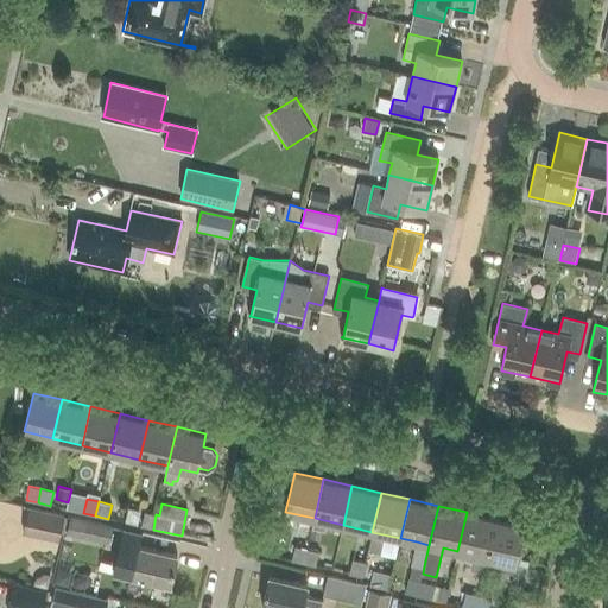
[(63,533),(67,518),(64,517),(64,515),(27,507),(23,534),(58,542),(61,533),(63,533)]
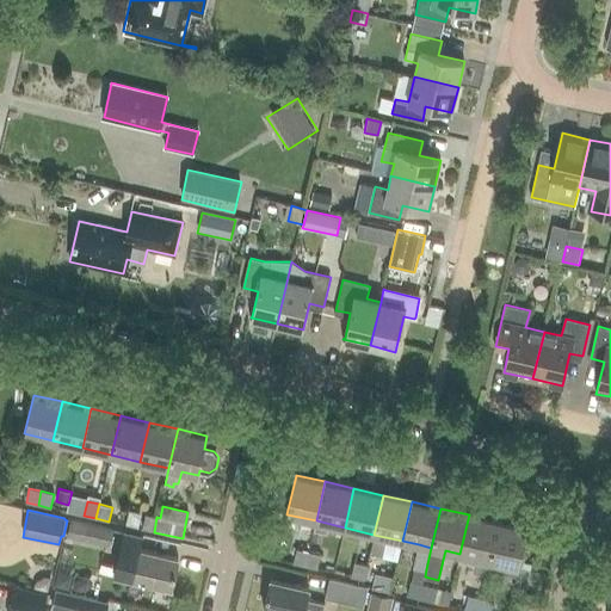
[(139,529),(141,513),(129,511),(127,525),(139,529)]
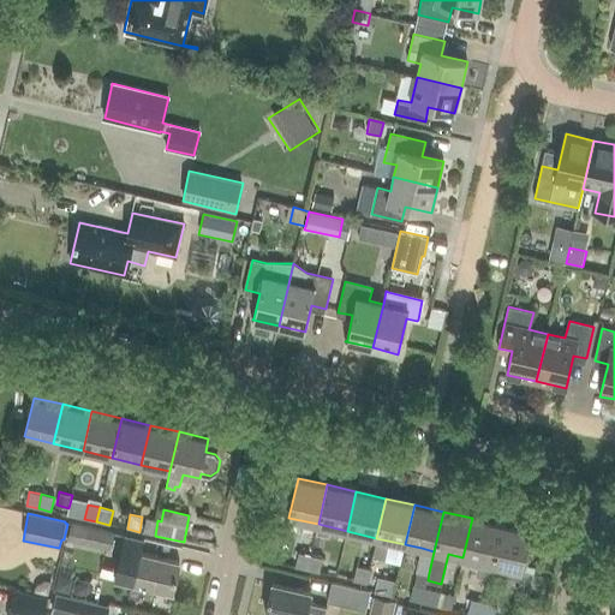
[(155,536),(157,520),(145,518),(143,533),(155,536)]
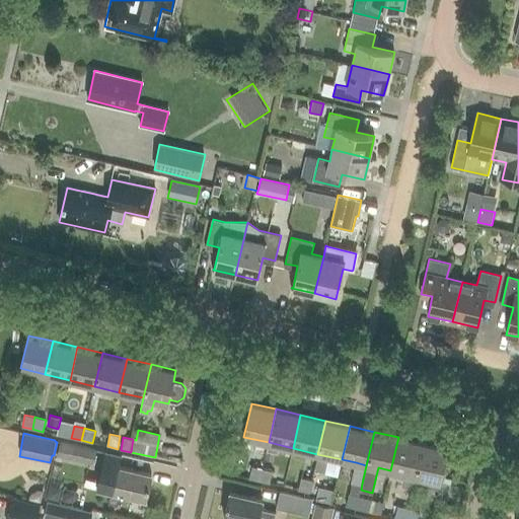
[(414,485),(423,443),(398,437),(390,470),(405,474),(403,483),(414,485)]
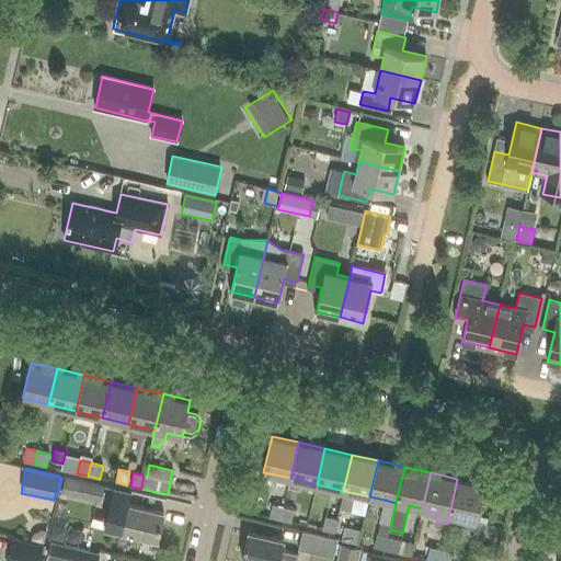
[(457,479),(447,524),(457,527),(459,517),(476,521),(484,484),(457,479)]
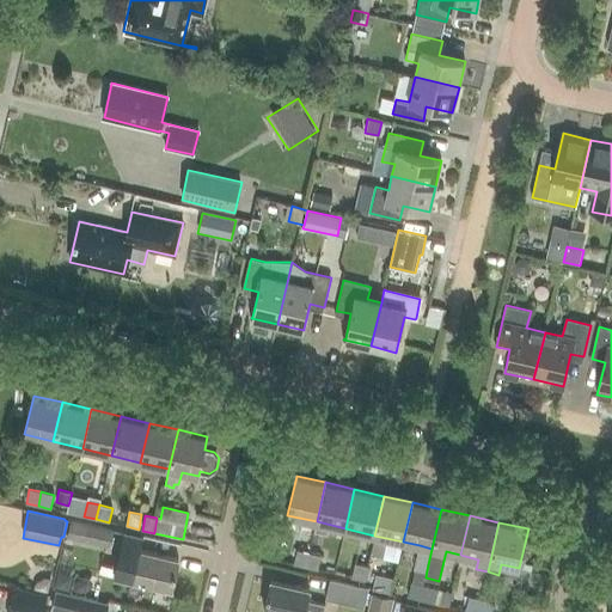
[(118,550),(122,532),(86,524),(81,542),(118,550)]
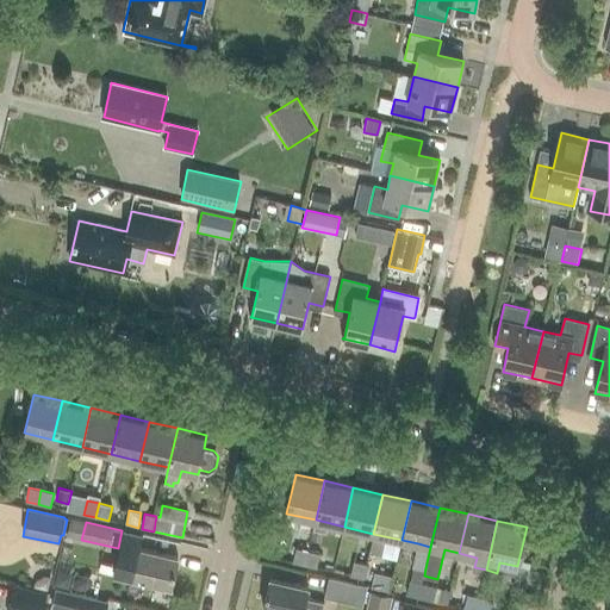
[(123,536),(114,574),(170,587),(178,558),(141,548),(142,541),(123,536)]
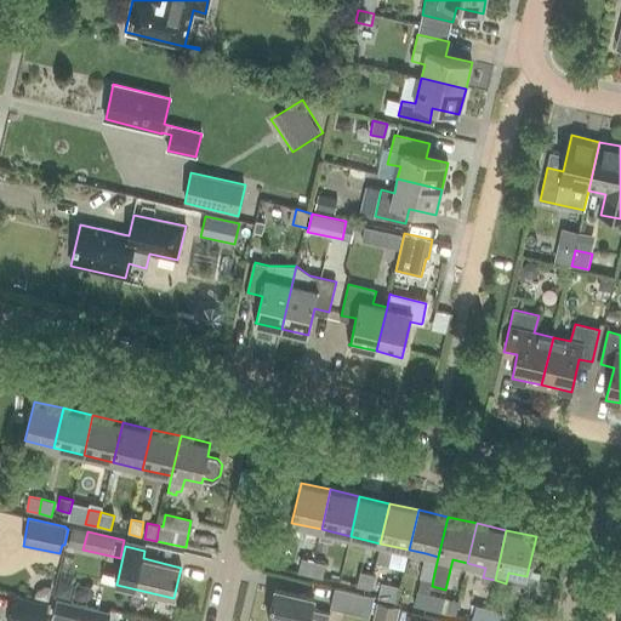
[(426,553),(421,576),(433,579),(438,557),(426,553)]
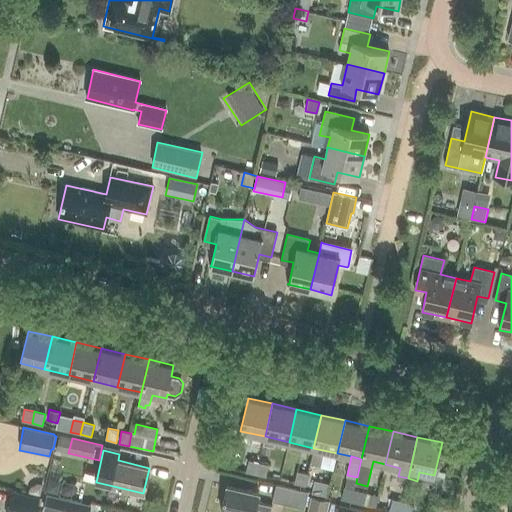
[(256,475),(259,462),(248,460),(245,472),(256,475)]
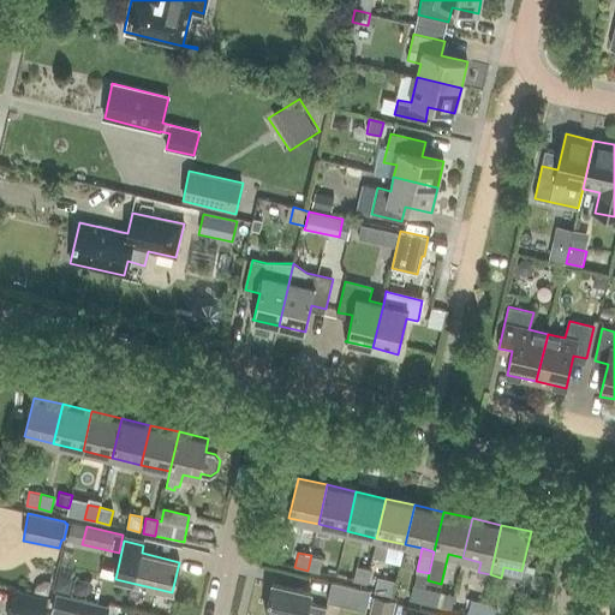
[(311,555),(308,571),(320,573),(323,559),(311,555)]
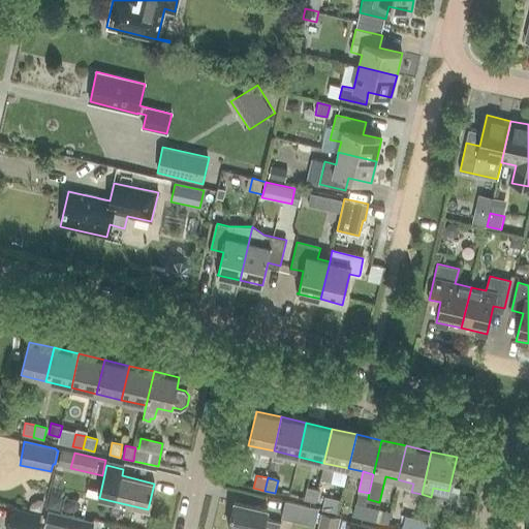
[(314,502),(317,490),(306,488),(303,500),(314,502)]
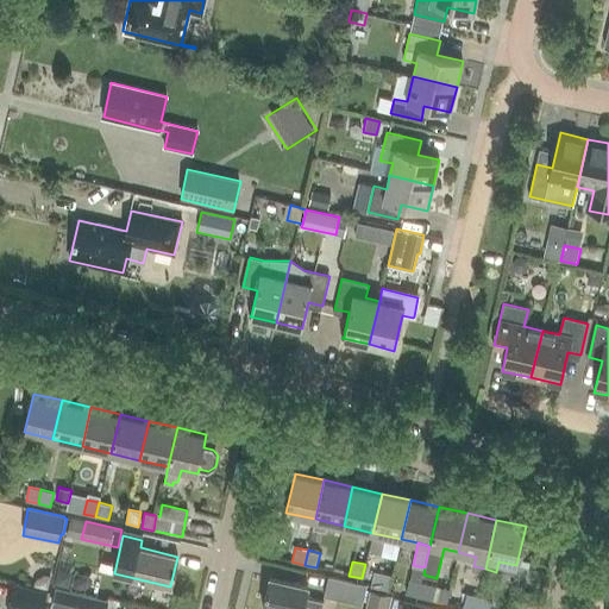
[(416,597),(421,583),(425,567),(413,565),(406,595),(416,597)]
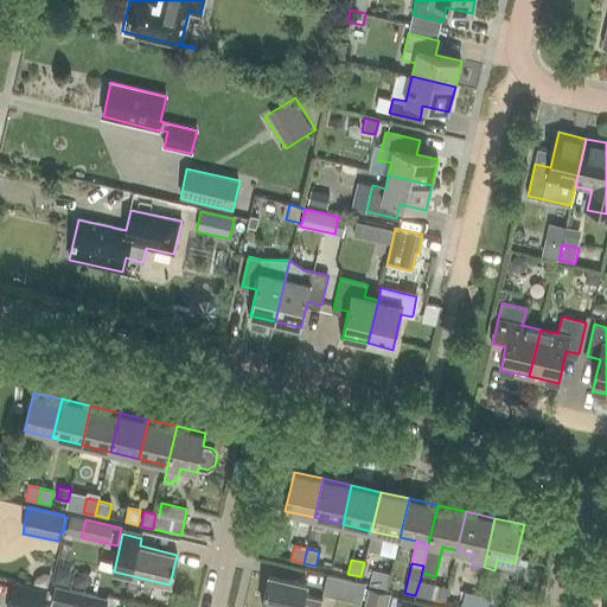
[(57,567),(55,582),(71,585),(74,570),(57,567)]
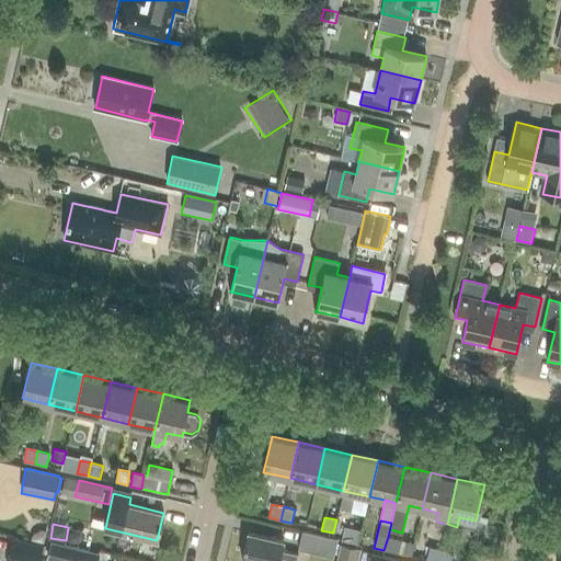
[(345,527),(342,540),(357,544),(359,529),(345,527)]
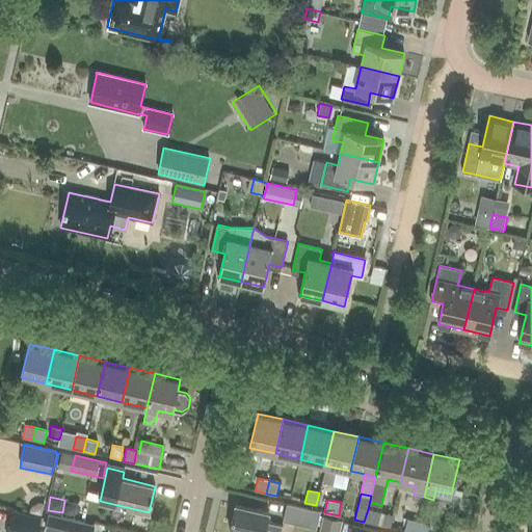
[(37,502),(30,507),(29,510),(31,513),(38,515),(43,513),(44,511),(45,504),(45,503),(37,502)]
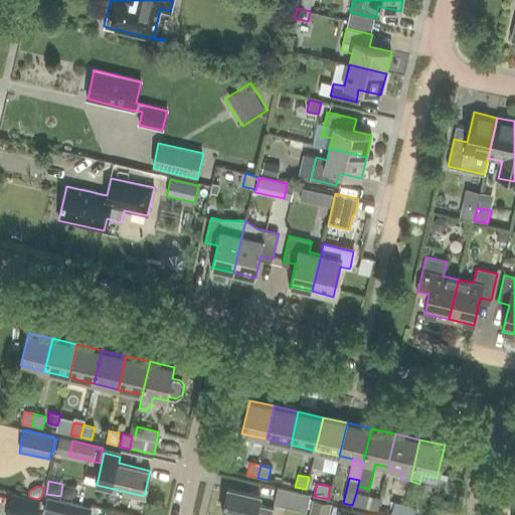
[(306,512),(310,495),(278,488),(274,505),(306,512)]
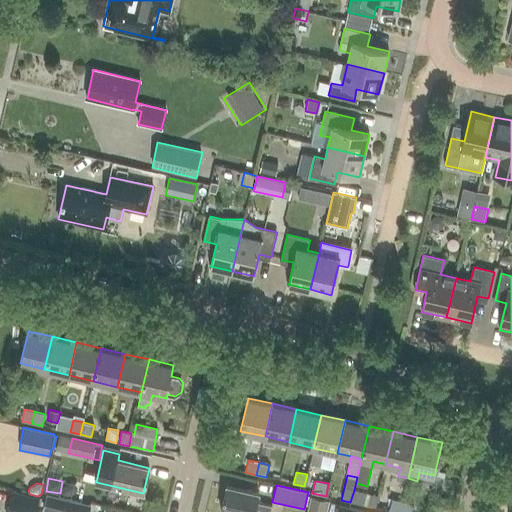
[(270,511),(272,506),(257,502),(259,493),(227,486),(221,511),(226,511),(270,511)]
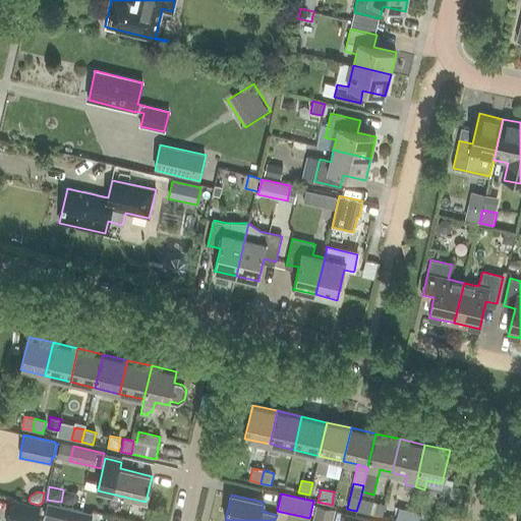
[(360,499),(356,511),(368,514),(371,501),(360,499)]
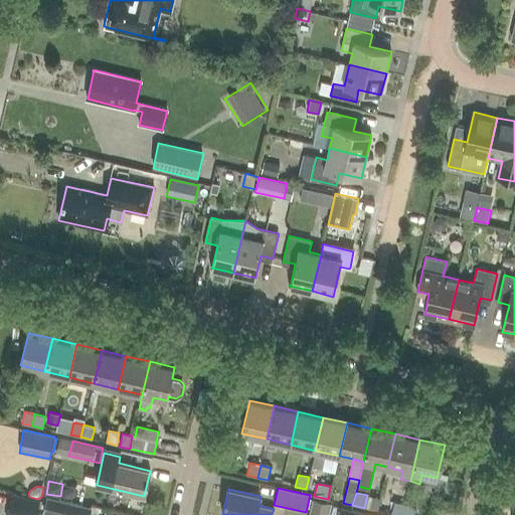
[(36,514),(40,500),(12,494),(6,514),(36,514)]
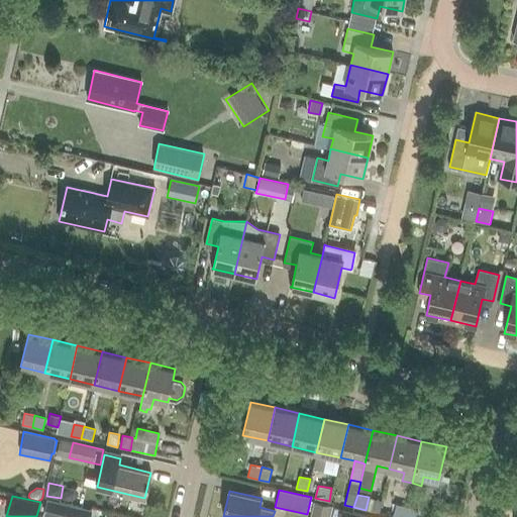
[(49,516),(90,516),(92,510),(47,499),(43,515),(49,516)]
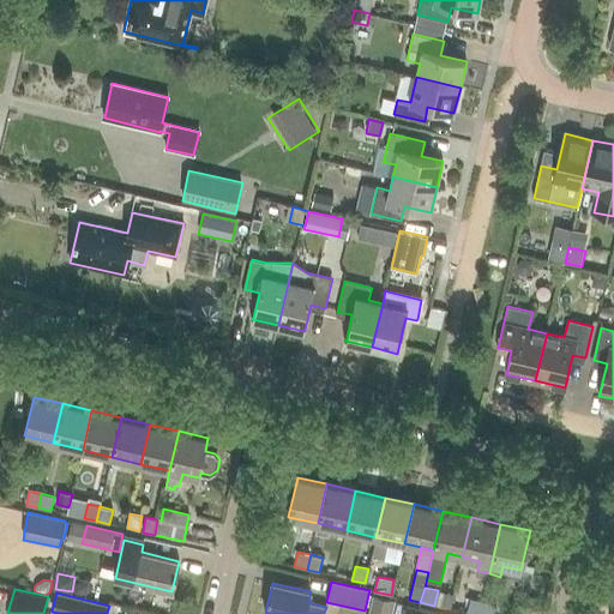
[(473,612),(486,613),(497,613),(500,600),(475,596),(473,612)]
